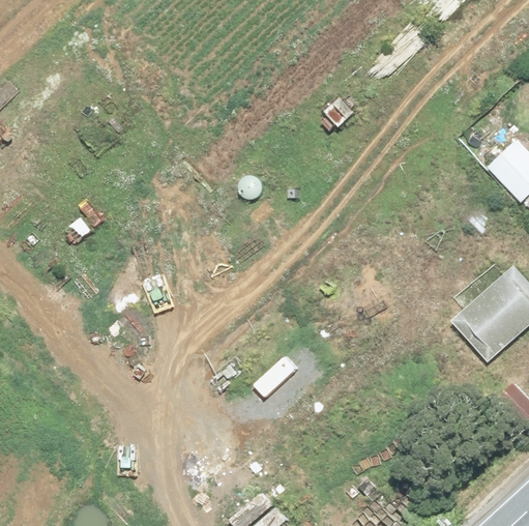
[(487,168),(521,203),(528,195),(528,155),(515,140),(511,144),(491,165),(487,168)]
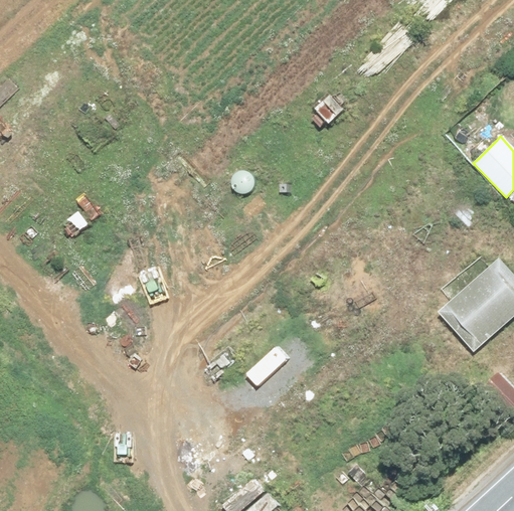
[(474,352),(513,316),(513,275),(499,258),(491,264),(452,300),(438,312),(474,352)]
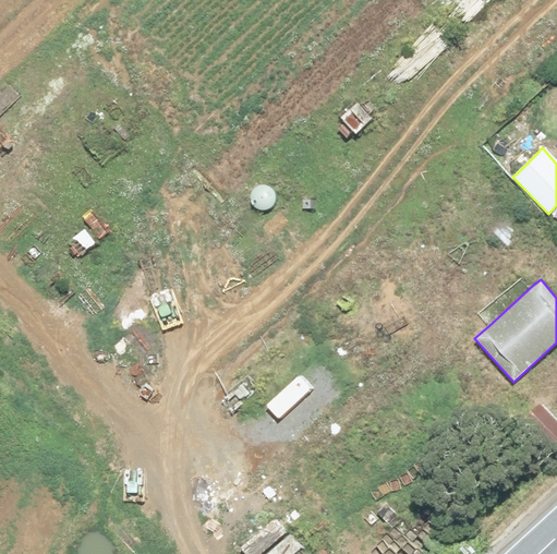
[(95,338),(101,345),(108,338),(103,332),(100,334),(95,338)]
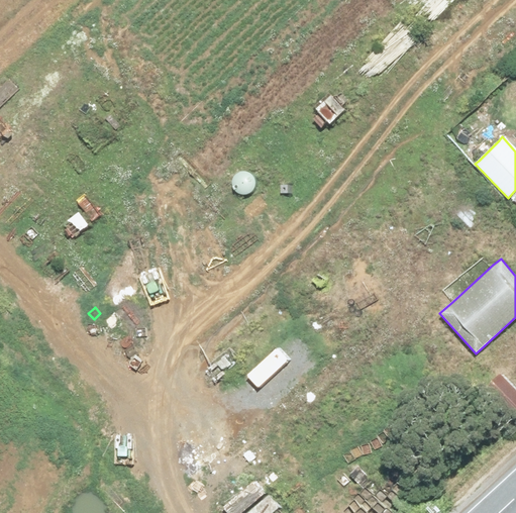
[(515,412),(515,389),(500,373),(483,390),(510,418),(515,412)]
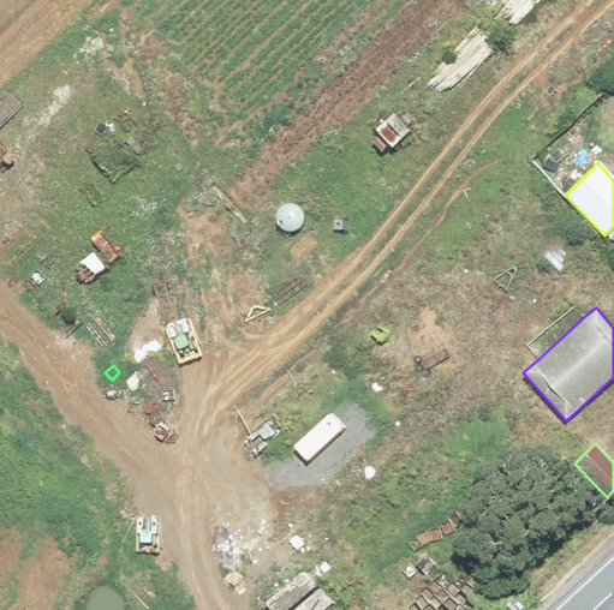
[(321,590),(294,609),(329,609),(333,606),(321,590)]
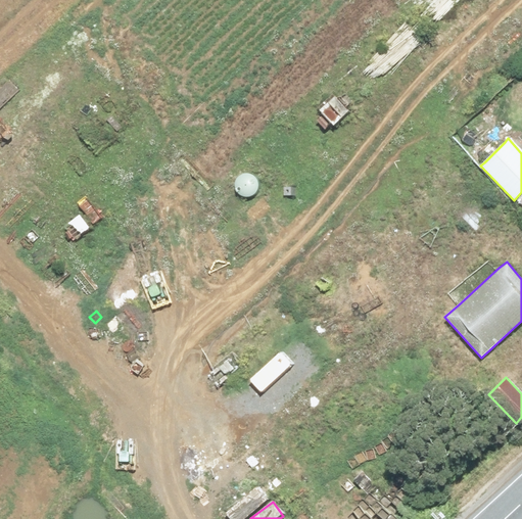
All buildings are outlined.
